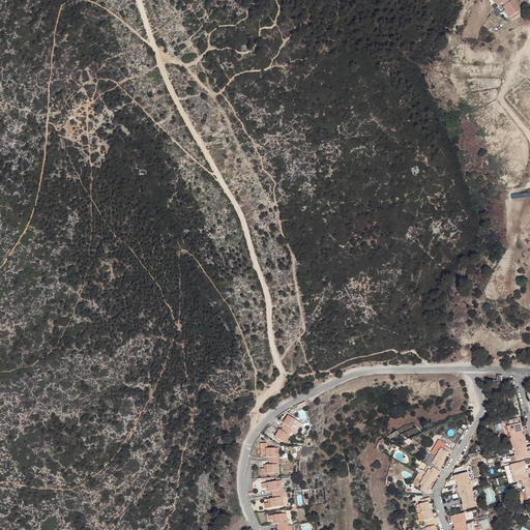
[(492,0),(495,4),(498,8),(501,5),(503,7),(502,8),(504,11),(509,19),(521,11),(513,1),(510,3),(508,0),(492,0)]
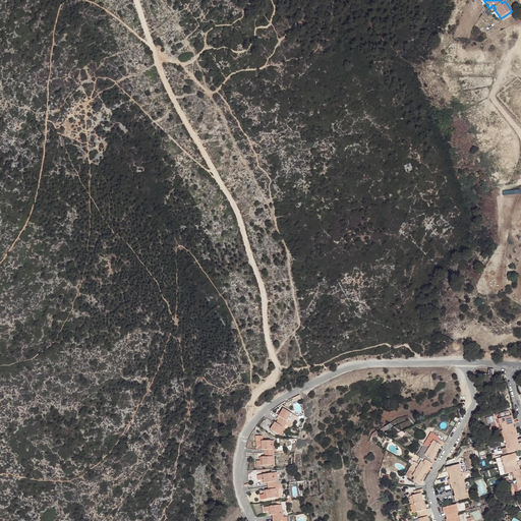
[(290,422),(289,422),(286,420),(290,413),(282,408),(280,412),(278,416),(279,416),(275,423),(274,422),(270,429),(271,430),(271,431),(276,435),(276,433),(277,435),(281,427),(283,428),(283,426),(285,424),(288,425),(290,422)]
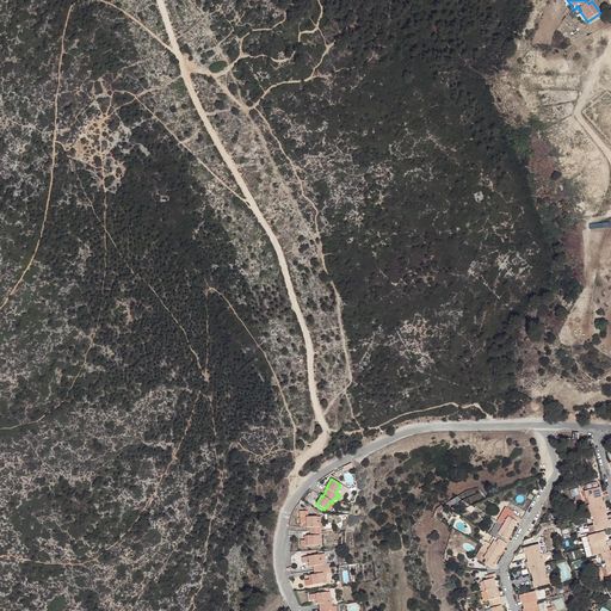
[(586,492),(584,493),(586,499),(587,498),(590,506),(587,506),(591,518),(592,518),(594,525),(585,528),(587,534),(610,526),(610,522),(608,522),(606,513),(608,513),(604,501),(603,503),(600,494),(602,494),(600,488),(598,488),(597,482),(585,486),(586,492)]
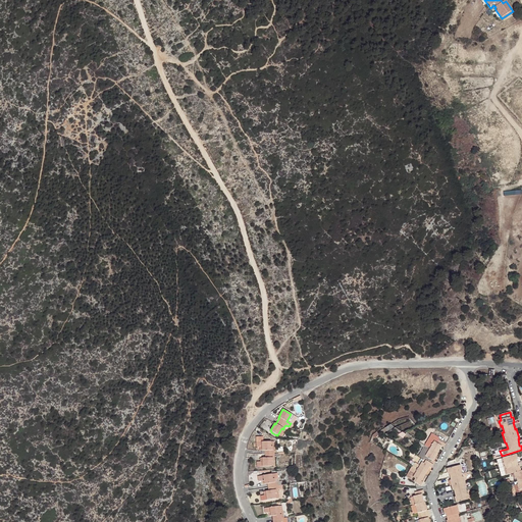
[(431,432),(428,438),(436,442),(438,439),(439,436),(431,432)]
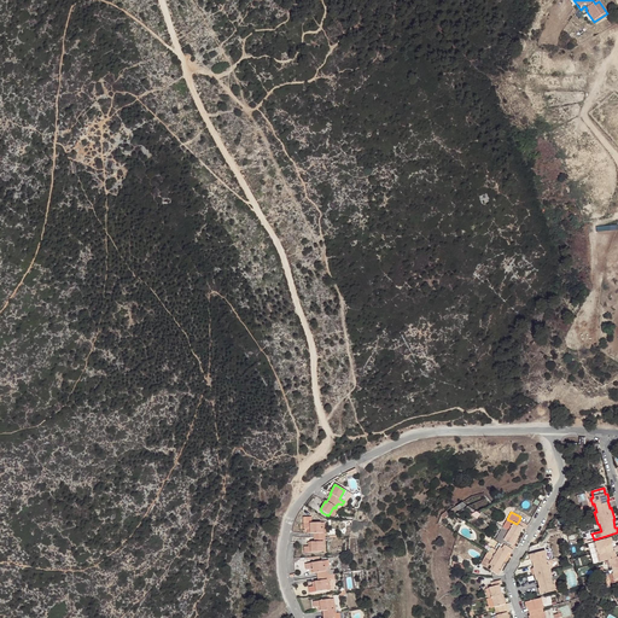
[(303,529),(305,529),(309,529),(309,532),(309,534),(309,537),(313,537),(314,543),(309,543),(309,548),(308,547),(303,548),(303,553),(325,553),(325,547),(322,547),(322,542),(325,543),(324,534),(322,534),(322,529),(324,529),(324,524),(310,523),(309,517),(302,517),(303,529)]
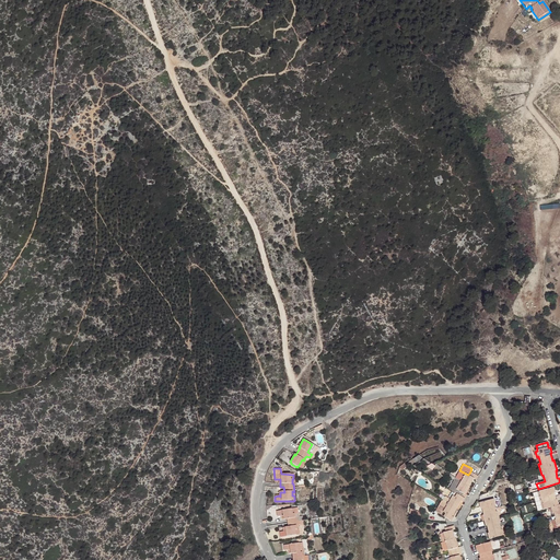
[(445,497),(441,505),(445,508),(443,512),(445,513),(444,516),(452,521),(454,517),(452,516),(461,501),(463,502),(467,494),(465,493),(475,478),(476,479),(478,475),(470,471),(468,475),(459,470),(450,488),(457,492),(454,497),(452,496),(450,499),(445,497)]
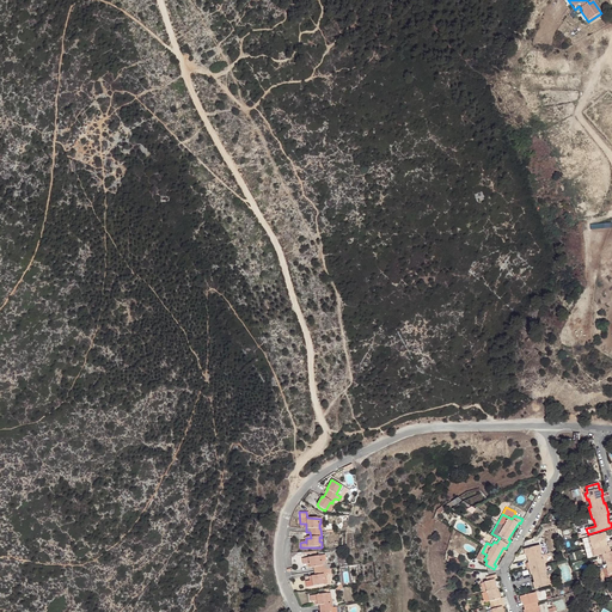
[(591,544),(592,543),(594,551),(593,551),(594,557),(603,555),(604,561),(605,561),(607,568),(603,569),(606,581),(611,579),(611,551),(611,552),(609,546),(607,546),(605,539),(607,539),(605,533),(588,538),(591,544)]
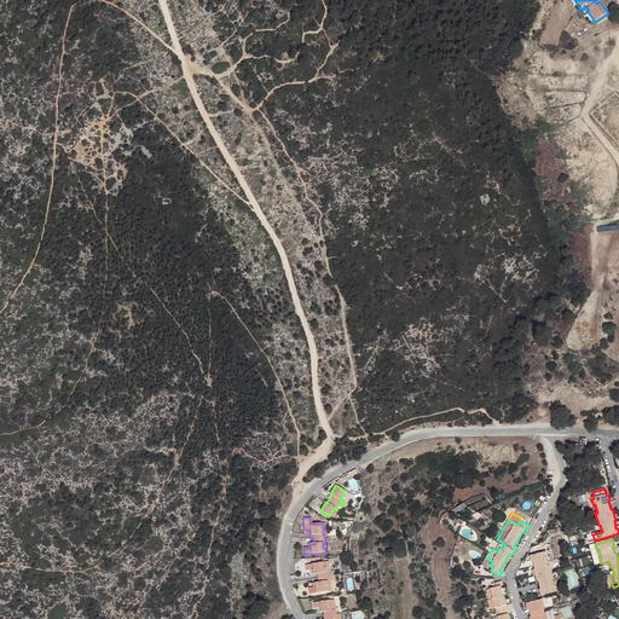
[(597,550),(595,544),(590,545),(596,565),(601,563),(600,557),(601,557),(599,549),(597,550)]
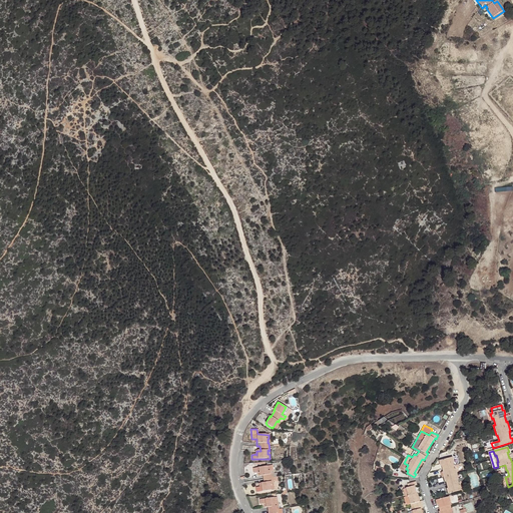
[(459,485),(458,481),(457,479),(458,478),(455,468),(454,469),(453,463),(454,462),(452,457),(439,461),(440,466),(441,466),(443,472),(442,472),(444,482),(446,482),(447,488),(446,489),(448,494),(461,490),(460,485),(459,485)]
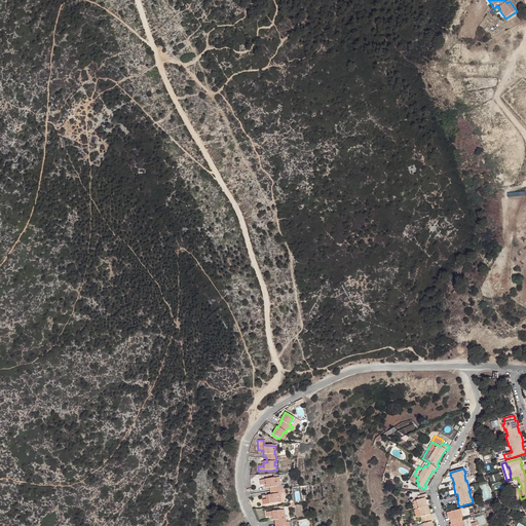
[(418,477),(414,475),(410,481),(417,485),(418,482),(416,481),(418,477)]
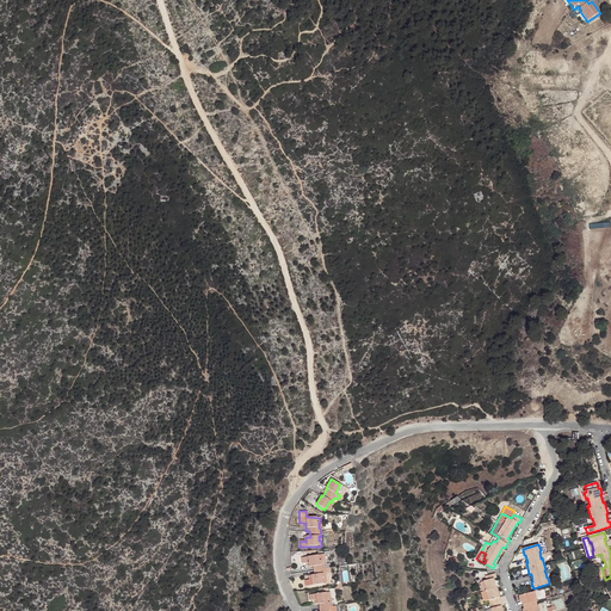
[(304,581),(306,587),(326,584),(325,578),(323,578),(322,574),(325,573),(323,565),(321,565),(321,561),(322,561),(321,555),(301,559),(301,563),(306,563),(308,563),(309,567),(312,567),(314,575),(310,576),(310,580),(304,581)]
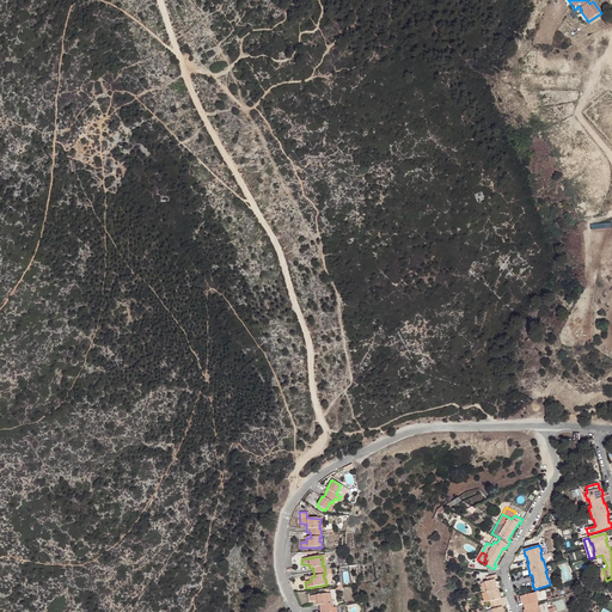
[(562,581),(570,581),(569,563),(561,564),(562,581)]
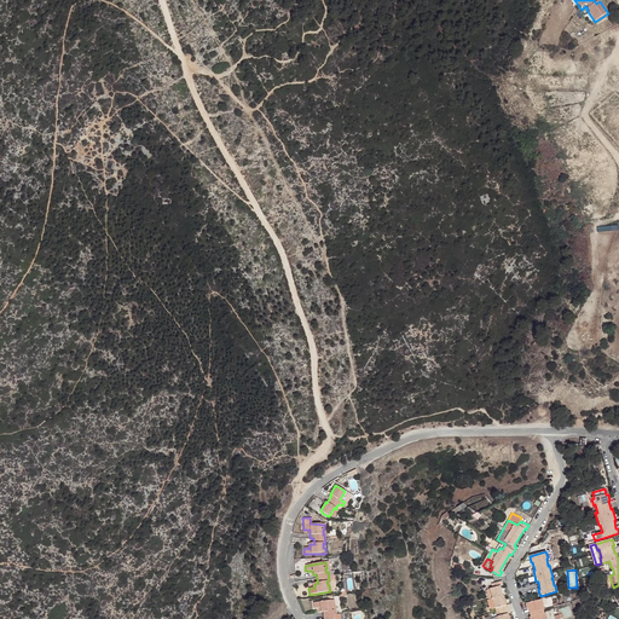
[(356,589),(354,571),(345,572),(345,590),(356,589)]
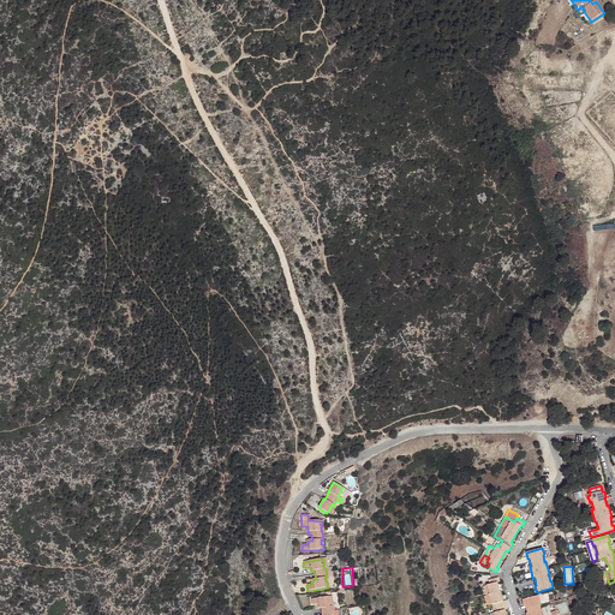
[(494,613),(494,614),(505,614),(505,610),(507,609),(505,601),(502,602),(496,583),(499,583),(497,578),(488,580),(489,585),(487,585),(487,586),(483,587),(488,605),(494,604),(496,611),(494,613)]
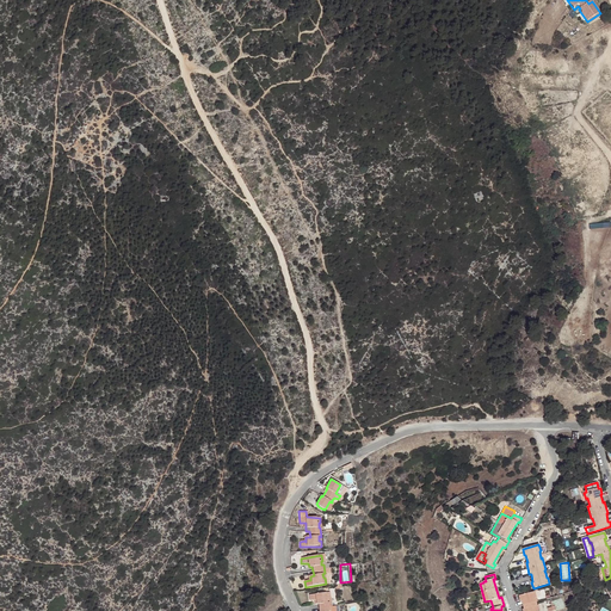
[(537,598),(535,592),(519,596),(520,602),(522,602),(524,609),(523,610),(522,610),(539,610),(538,605),(537,605),(535,598),(537,598)]
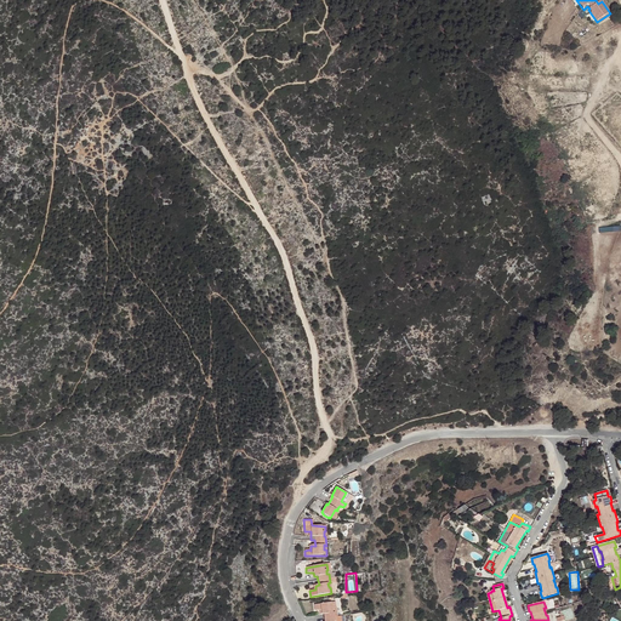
[(313,605),(314,611),(320,610),(322,615),(323,615),(324,620),(335,620),(335,617),(334,608),(336,608),(335,603),(313,605)]
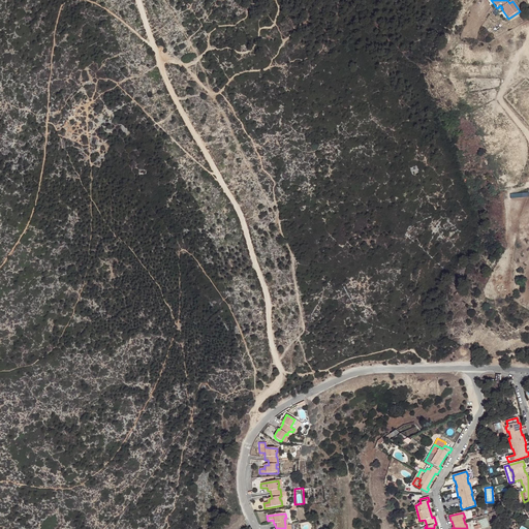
[(478,521),(479,524),(474,526),(475,528),(477,528),(490,525),(487,518),(478,521)]
